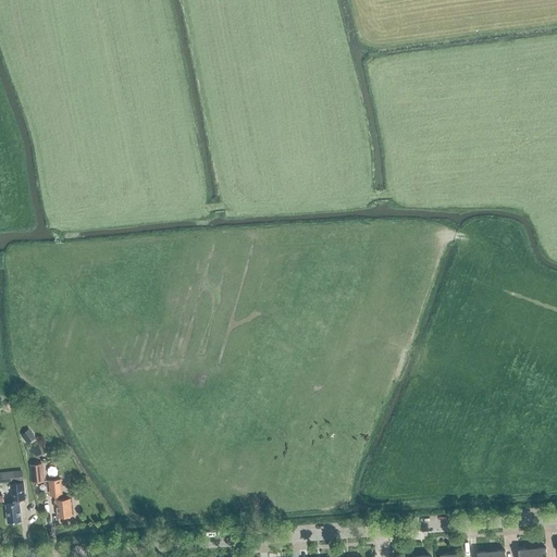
[(36,438),(28,430),(21,435),(27,444),(36,438)]
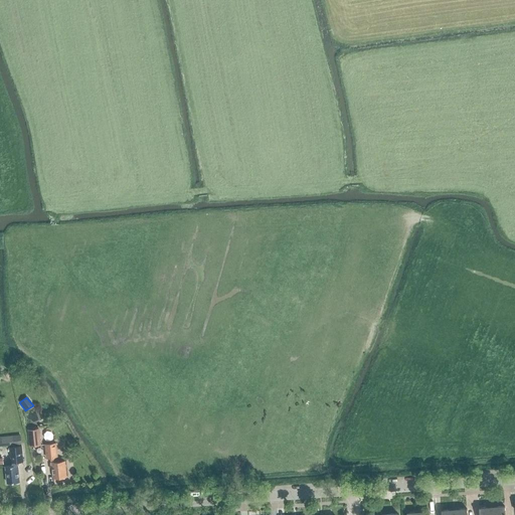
[(41,446),(39,428),(27,430),(29,447),(41,446)]
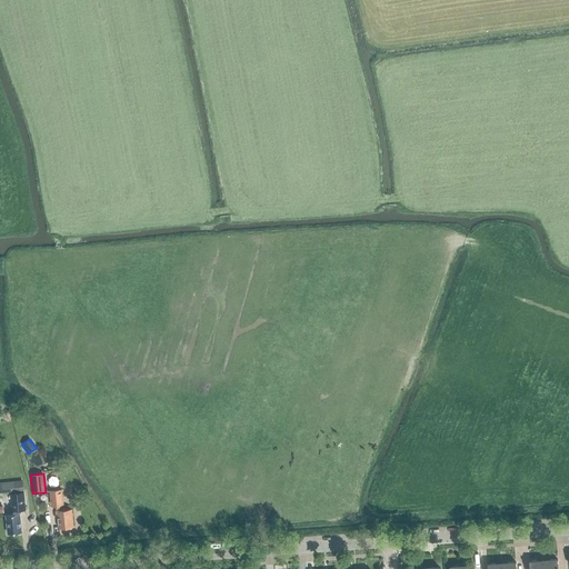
[(0,483),(0,492),(23,490),(22,481),(0,483)]
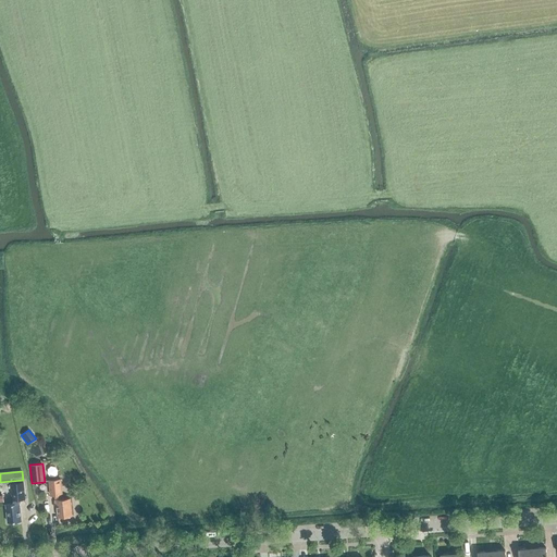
[(61,495),(60,480),(49,481),(50,496),(54,495),(54,499),(56,508),(57,508),(58,518),(72,516),(70,498),(61,499),(61,495)]
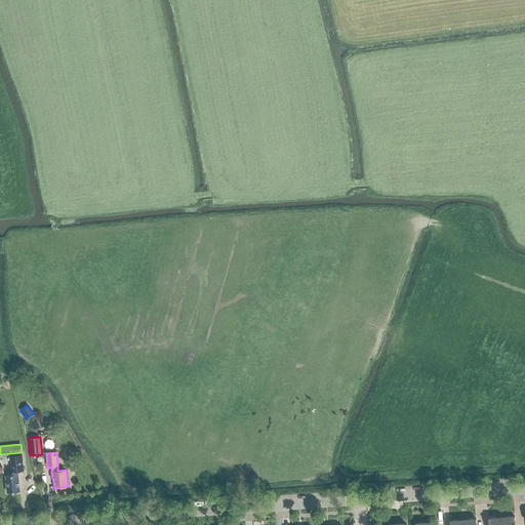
[(23,471),(22,454),(9,456),(11,472),(12,472),(12,475),(5,476),(7,492),(19,491),(17,472),(23,471)]
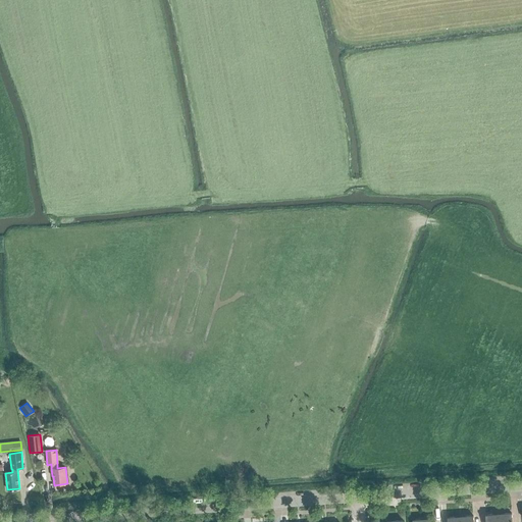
[(511,521),(511,513),(498,514),(499,521),(511,521)]
